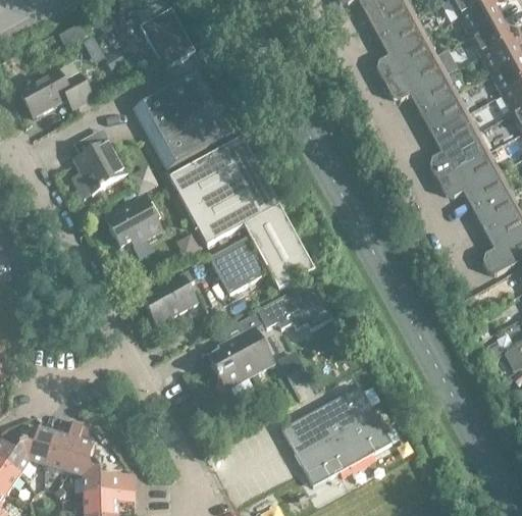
[(338,0),(340,1),(348,3),(353,0),(358,0),(367,17),(398,0),(338,0)]
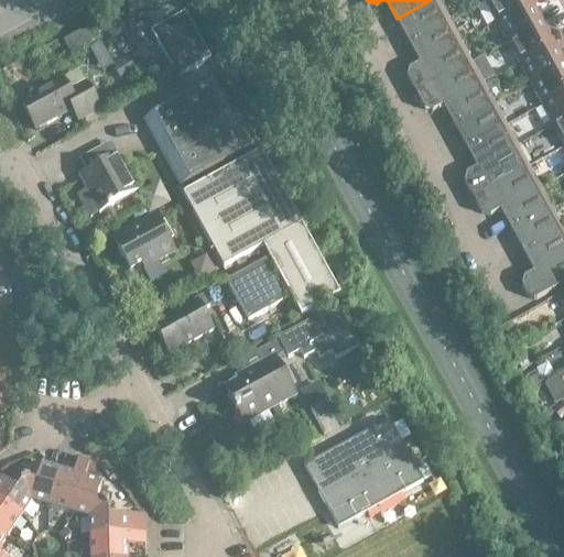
[(472,58),(440,0),(430,0),(397,19),(420,59),(409,65),(407,73),(415,89),(472,58)]
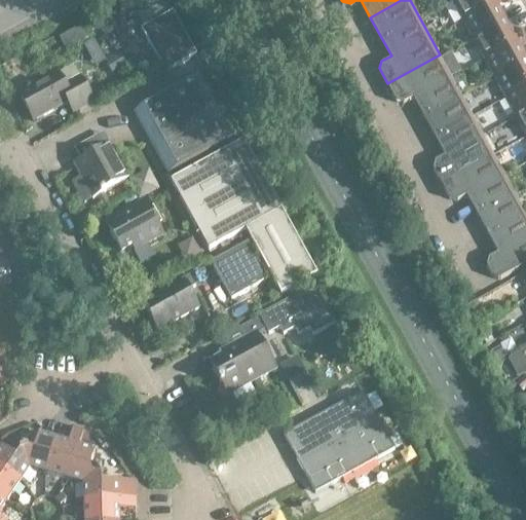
[(454,0),(462,16),(493,0),(454,0)]
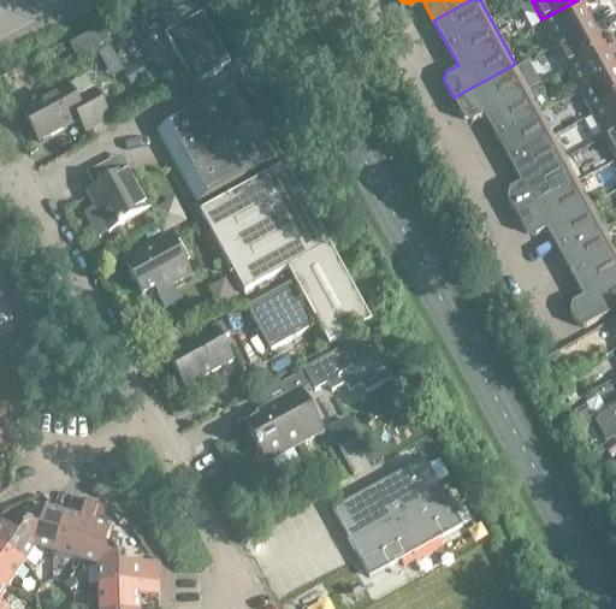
[(597,0),(578,0),(542,19),(555,42),(592,22),(584,7),(597,0)]
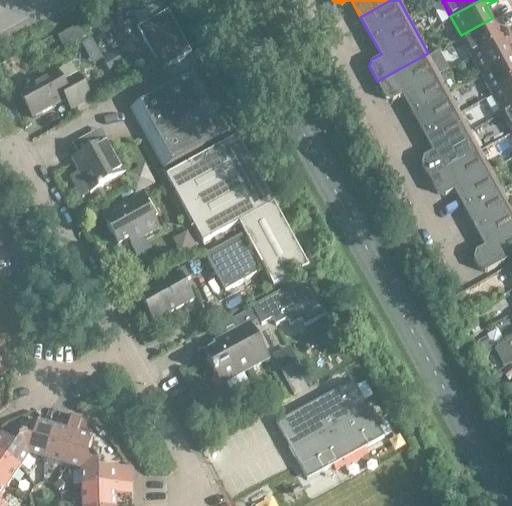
[(191,49),(168,7),(137,24),(160,66),(191,49)]
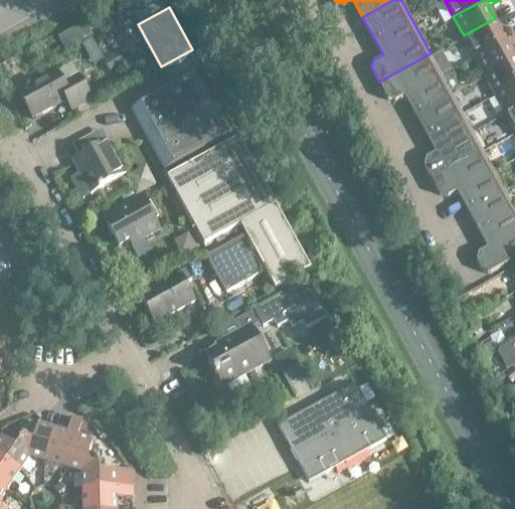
[(501,30),(495,18),(464,35),(474,54),(514,31),(514,28),(513,24),(501,30)]
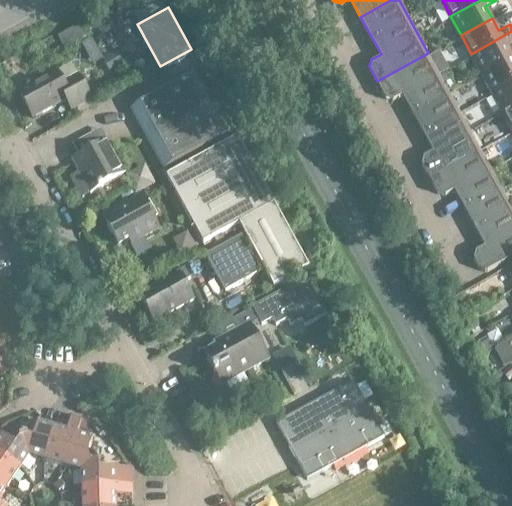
[(86,34),(79,22),(58,34),(64,46),(86,34)]
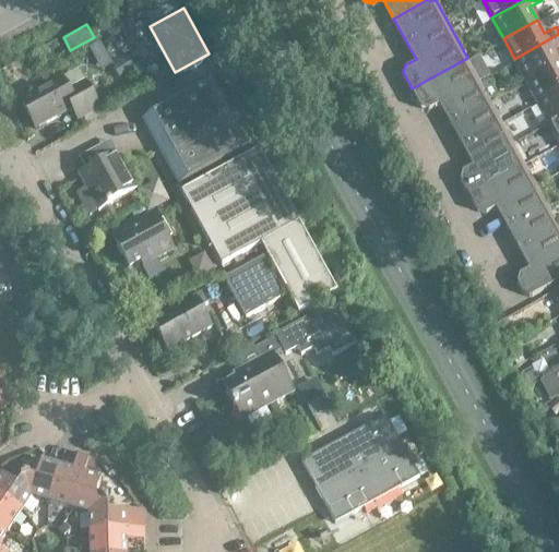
[(558,44),(558,34),(514,59),(526,80),(558,61),(558,59),(552,48),(558,44)]
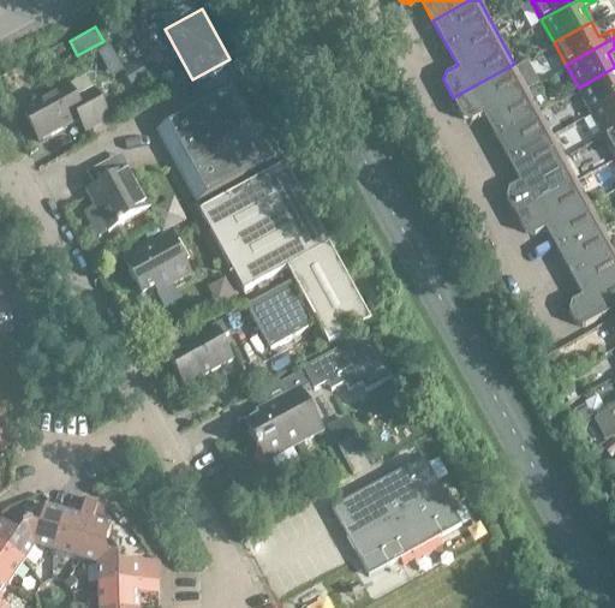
[(137,57),(124,64),(132,79),(147,72),(137,57)]
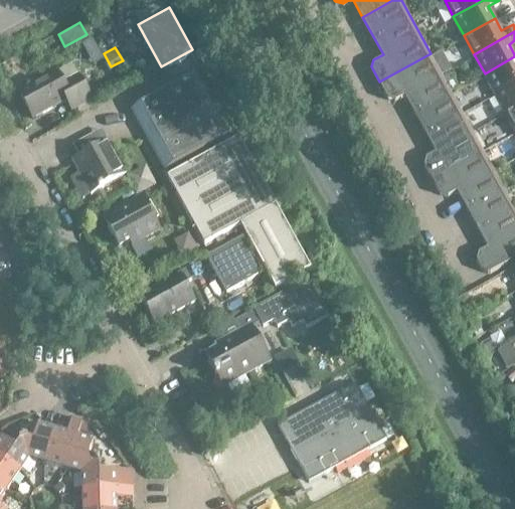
[(463,111),(431,53),(379,81),(387,96),(395,99),(404,94),(424,131),(463,111)]
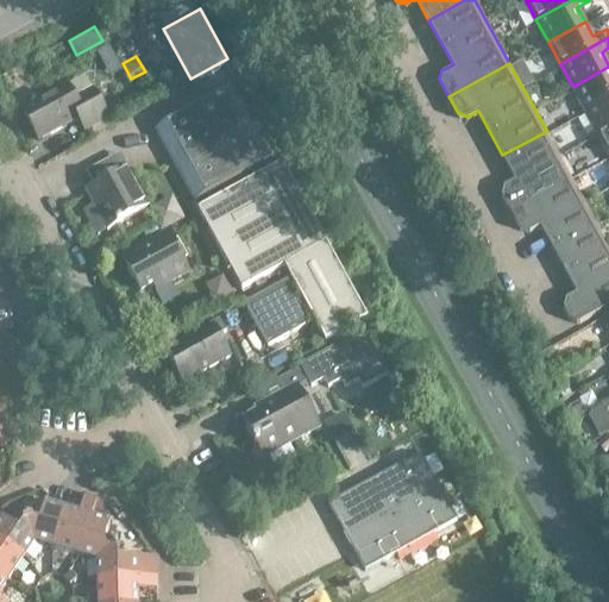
[(608,67),(573,87),(585,110),(608,95),(608,67)]
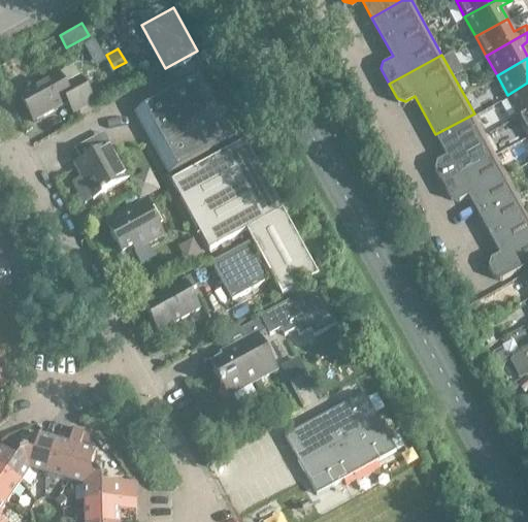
[(34,118),(64,100),(70,110),(90,99),(77,76),(65,83),(59,70),(20,91),(34,118)]
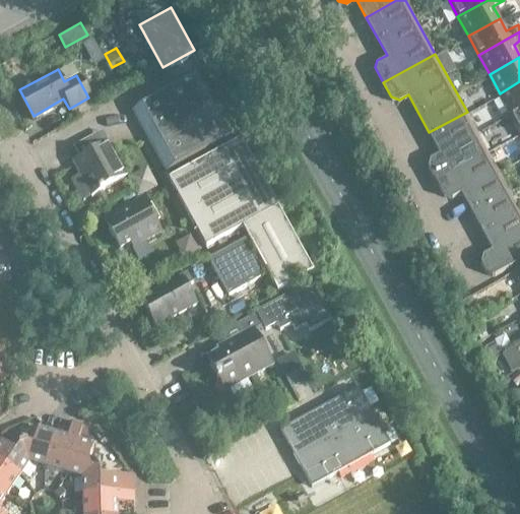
[(238,129),(204,69),(133,108),(167,169),(238,129)]
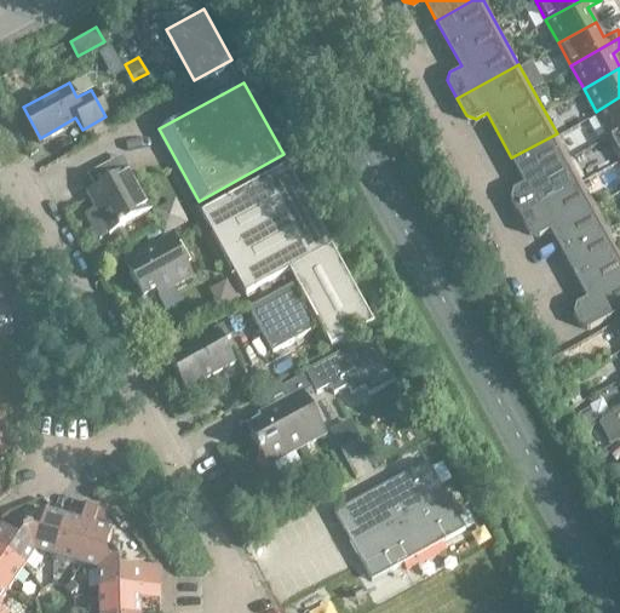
[(619,97),(596,112),(608,135),(619,127),(619,97)]
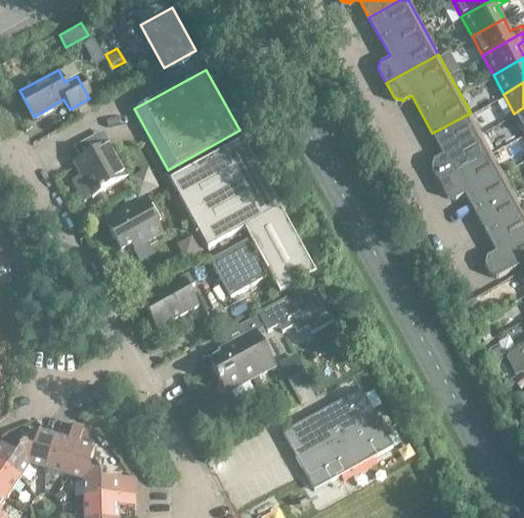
[(523,108),(514,114),(523,131),(523,108)]
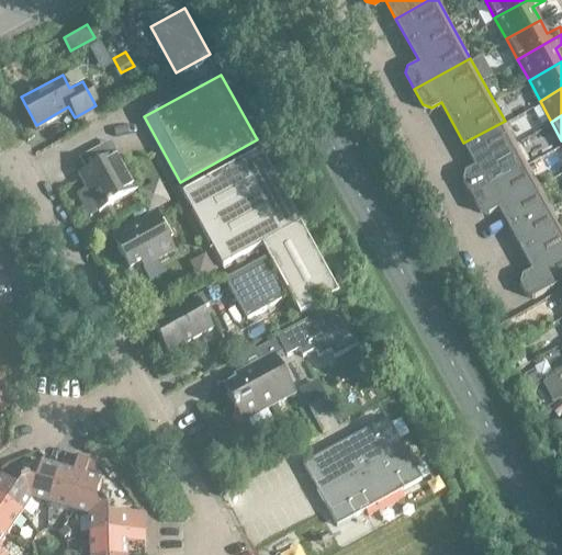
[(527,161),(505,121),(463,143),(475,162),(464,168),(462,177),(471,193),(527,161)]
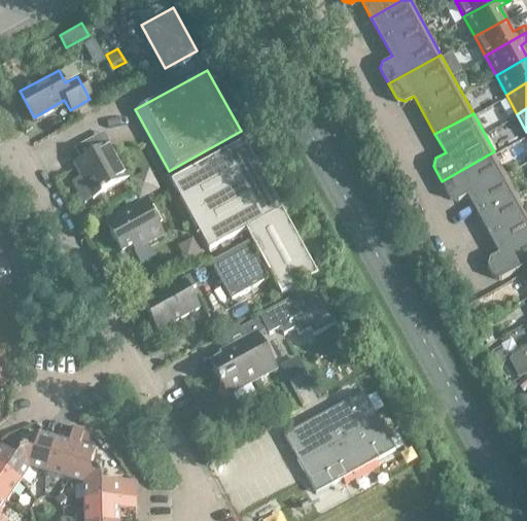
[(244,138),(171,178),(209,247),(246,227),(281,291),(317,272),(244,138)]
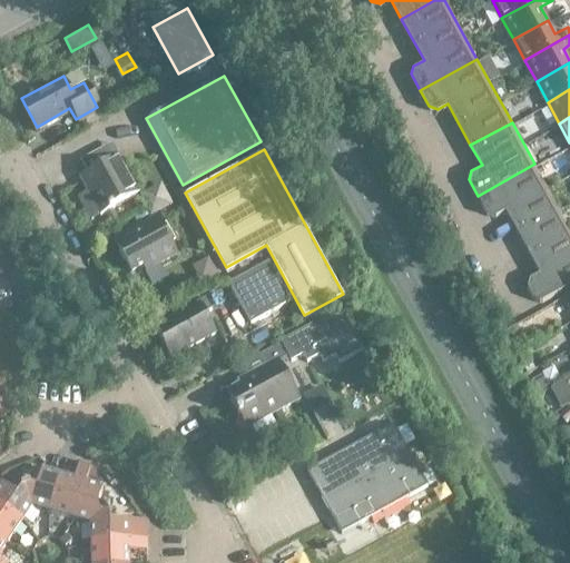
[(114,203),(139,189),(118,152),(87,169),(89,174),(82,177),(100,211),(114,205),(114,203)]
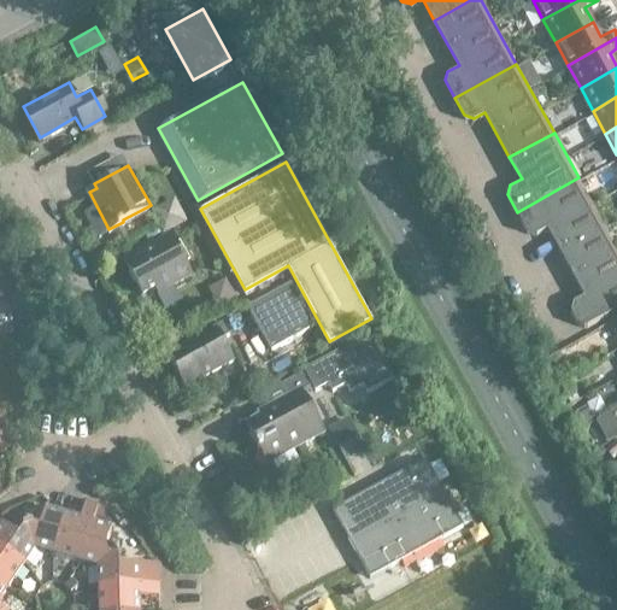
[(604,223),(579,177),(517,212),(527,229),(536,232),(547,226),(559,248),(604,223)]
